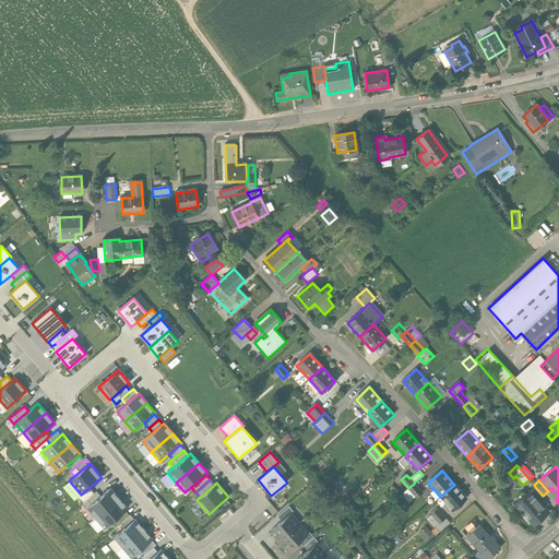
[(423,494),(414,484),(408,488),(417,499),(423,494)]
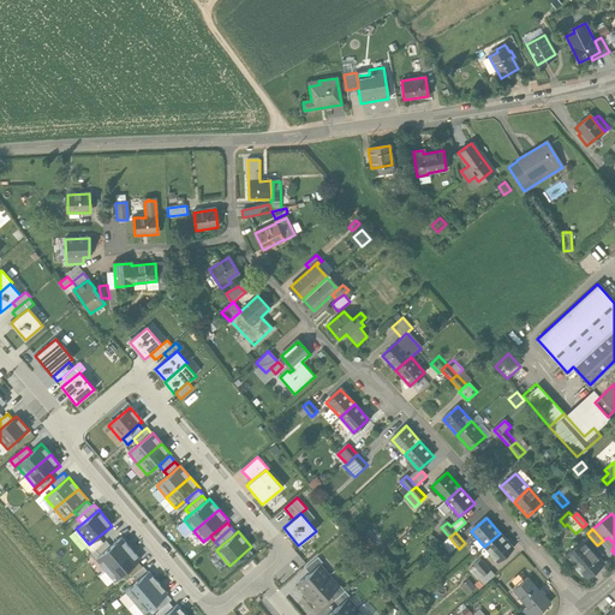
[(513,549),(500,533),(484,547),(499,562),(513,549)]
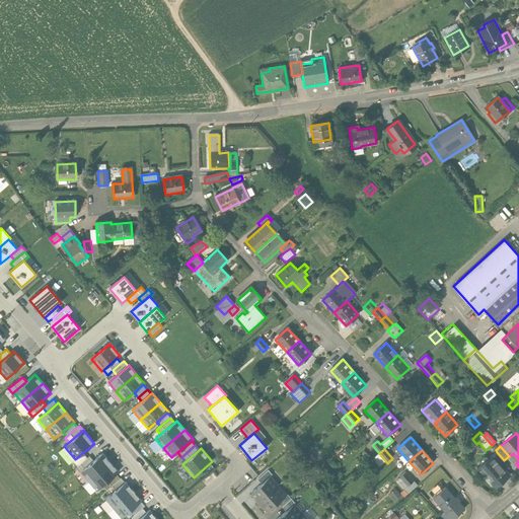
[(504,460),(497,452),(492,456),(499,464),(504,460)]
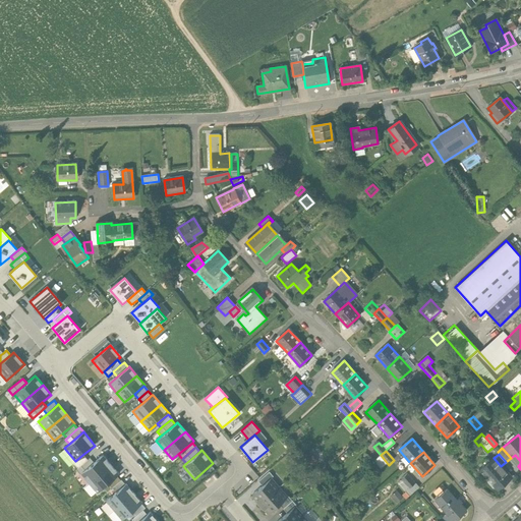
[(75,461),(73,464),(77,469),(88,460),(82,455),(75,461)]
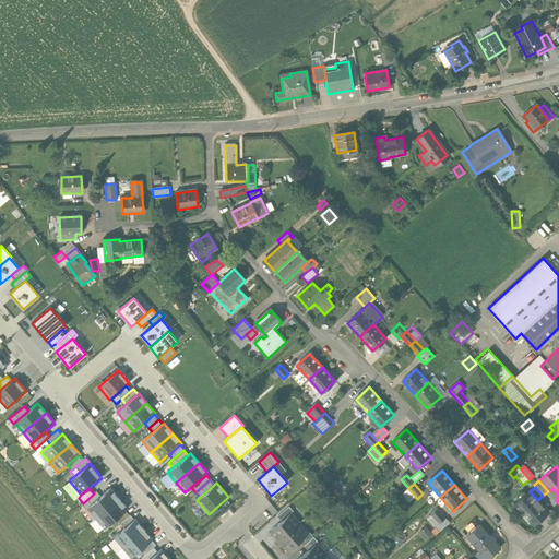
[(95,519),(119,498),(110,488),(100,497),(86,508),(95,519)]
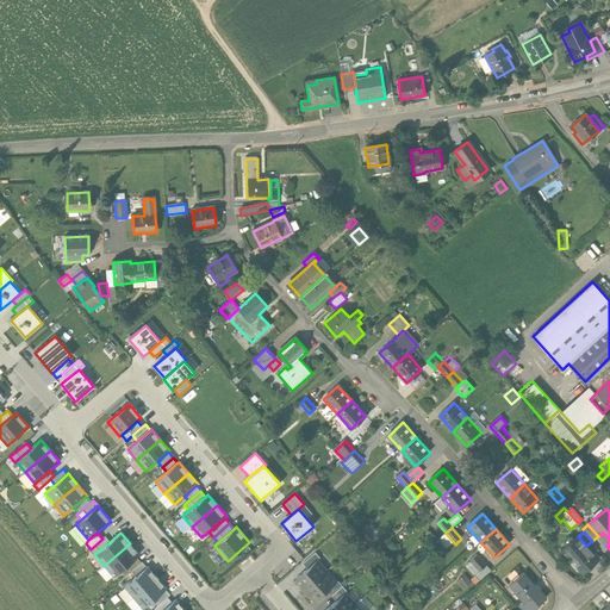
[(443,533),(437,539),(447,548),(453,542),(443,533)]
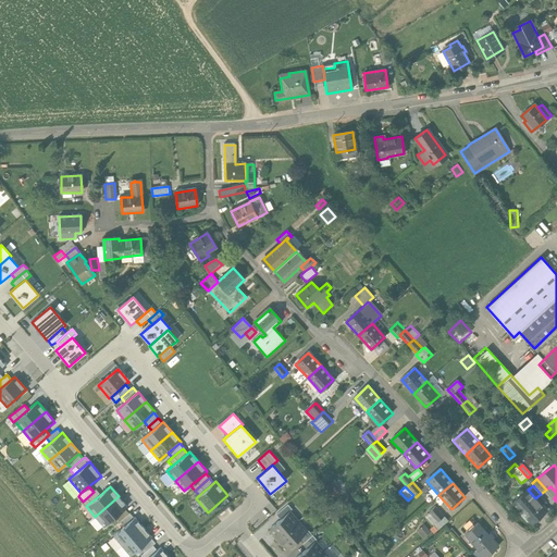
[(83,502),(81,503),(85,507),(86,506),(100,495),(96,490),(94,492),(83,502)]
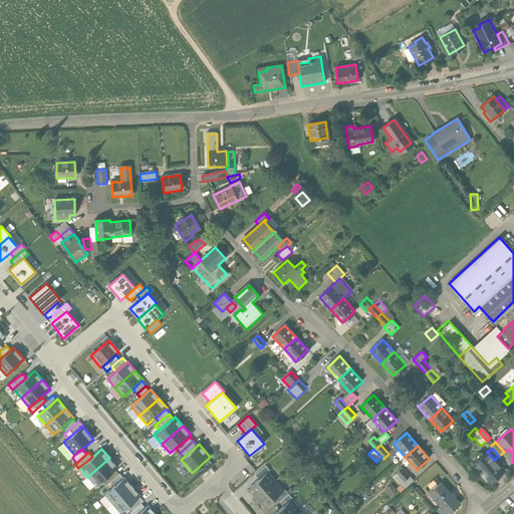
[(494,460),(487,452),(472,465),(479,473),(483,469),(494,481),(504,472),(494,460)]
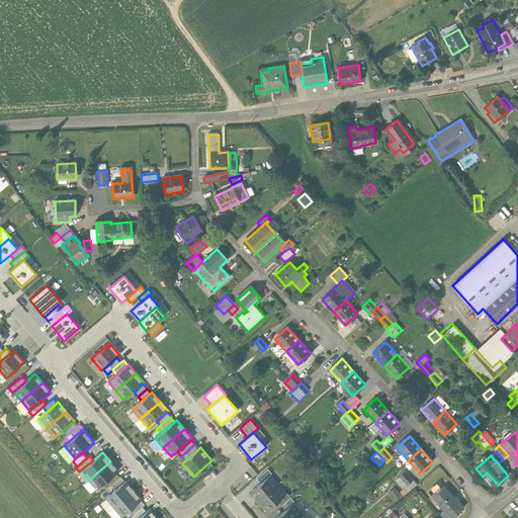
[(118,471),(110,461),(88,481),(96,490),(102,485),(115,473),(118,471)]
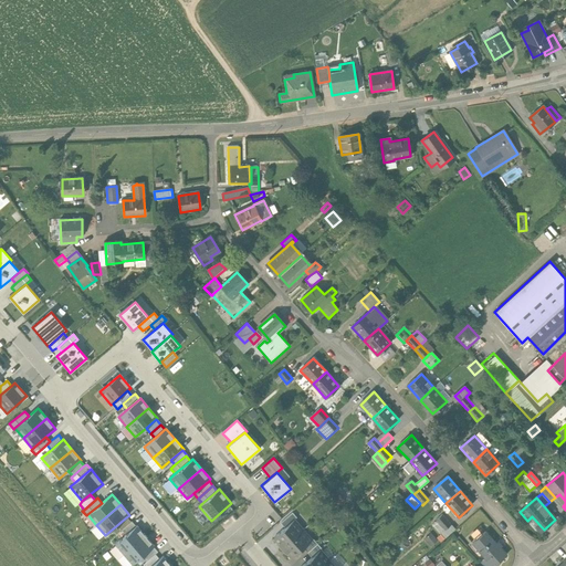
[(292,513),(281,523),(285,527),(294,520),(296,517),(292,513)]
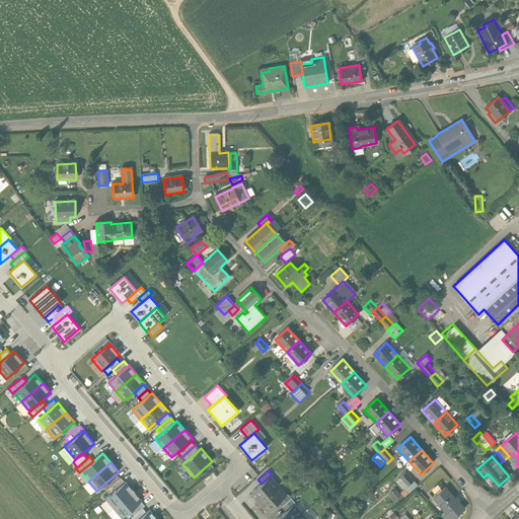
[(414,482),(405,473),(400,477),(409,487),(414,482)]
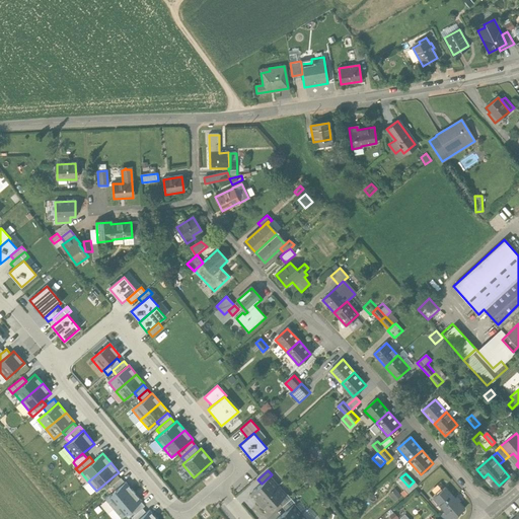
[(112,487),(120,478),(116,474),(102,486),(106,491),(112,487)]
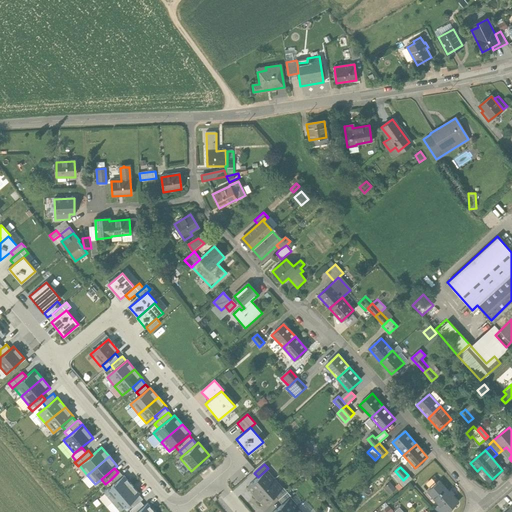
[(339,476),(333,469),(325,476),(331,483),(339,476)]
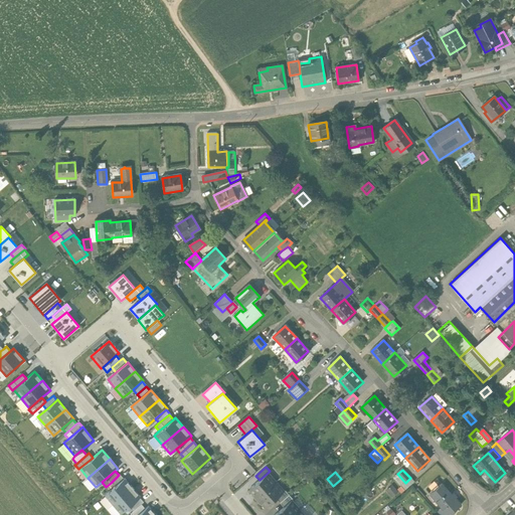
[(260,480),(248,489),(256,499),(276,482),(268,473),(260,480)]
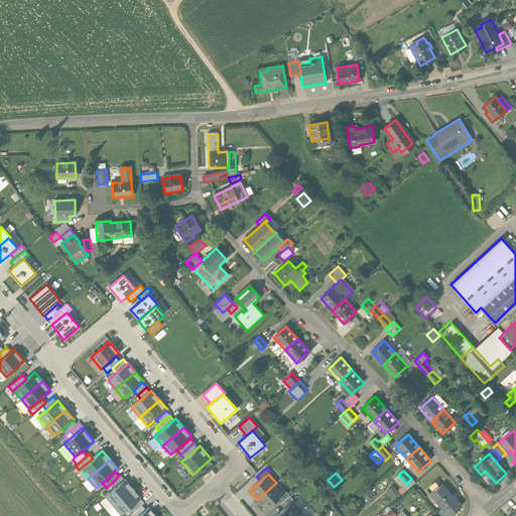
[(119,476),(111,484),(115,488),(124,480),(120,476),(119,476)]
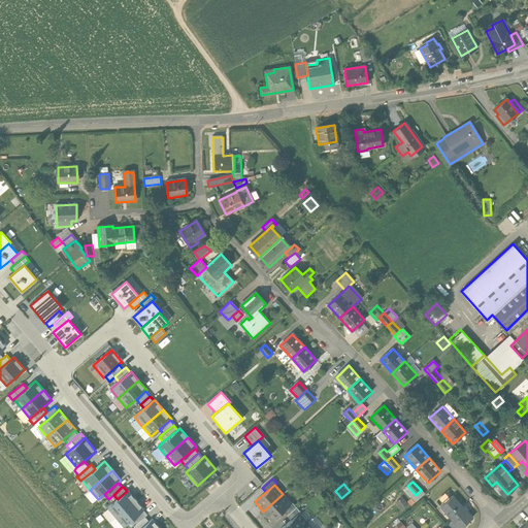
[(421,490),(416,495),(410,499),(416,503),(426,494),(421,490)]
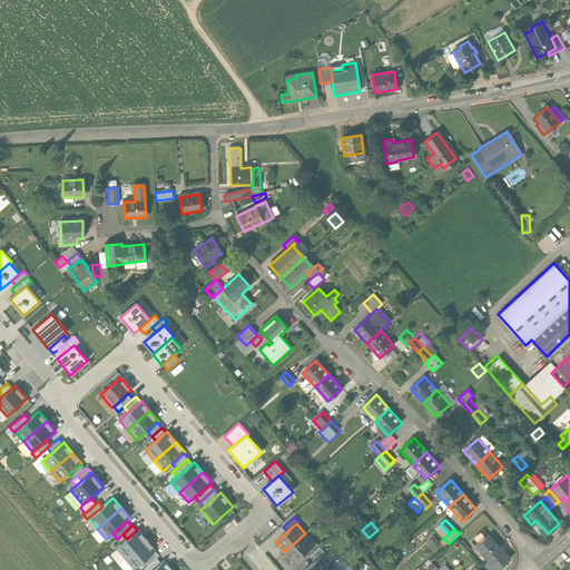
[(138,530),(137,530),(127,539),(116,548),(125,559),(146,540),(138,530)]
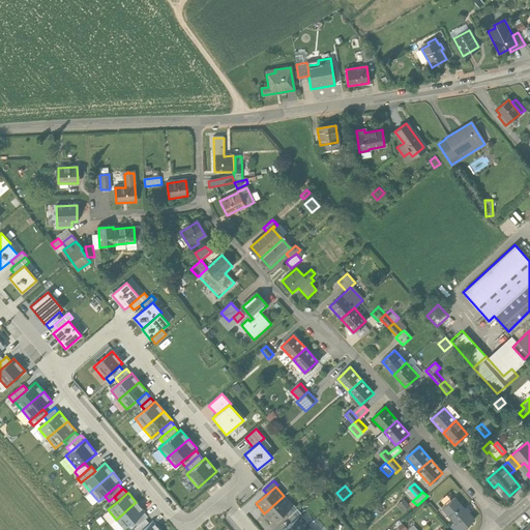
[(284,496),(264,513),(272,523),(284,512),(292,506),(284,496)]
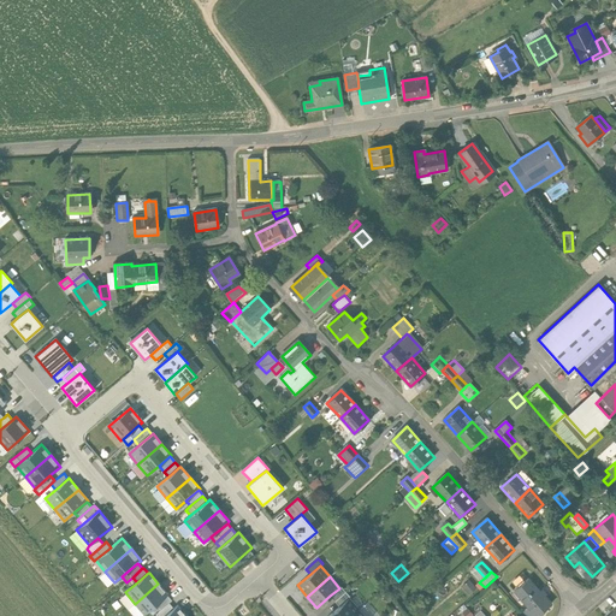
[(544,597),(528,580),(515,592),(528,609),(535,615),(538,615),(551,605),(544,597)]
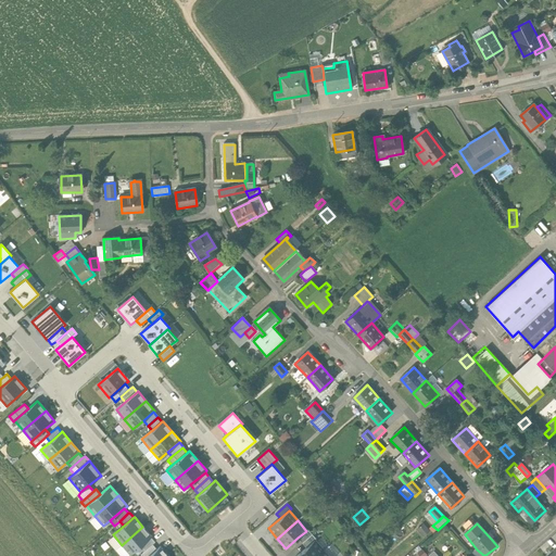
[(424,525),(417,530),(422,539),(430,532),(424,525)]
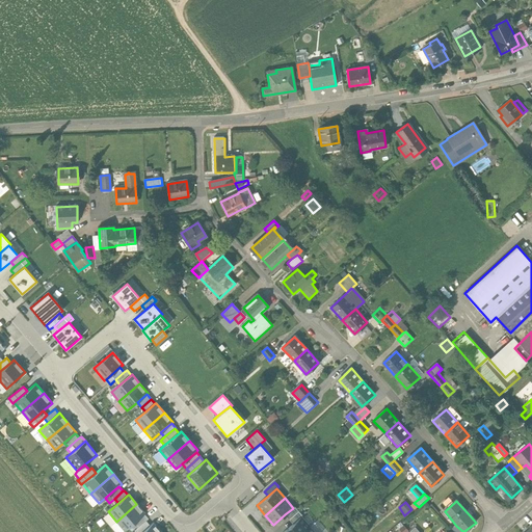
[(144,513),(136,504),(116,522),(125,531),(133,524),(144,514),(144,513)]
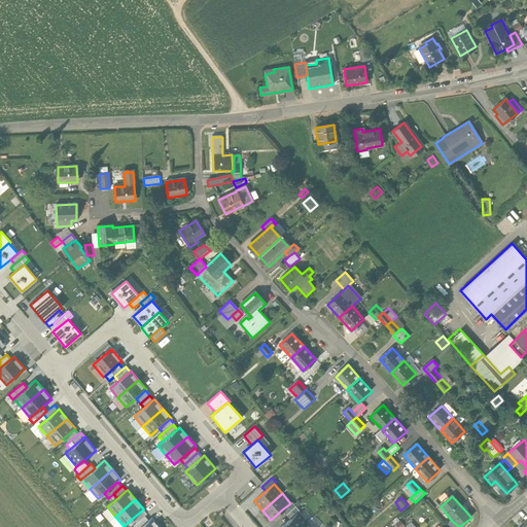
[(290,503),(282,510),(286,515),(295,506),(291,501),(290,503)]
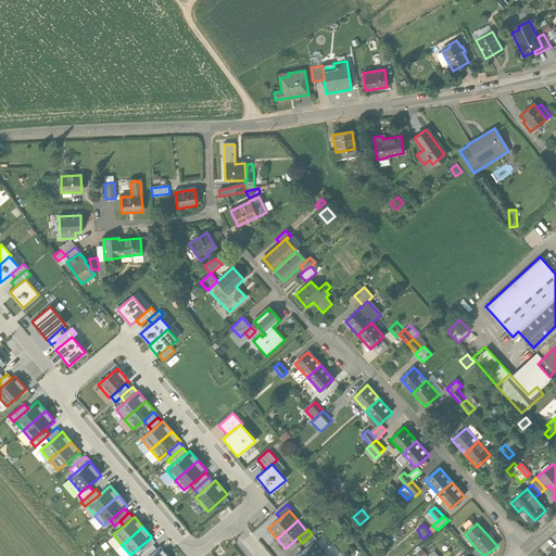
[(312,534),(302,543),(306,547),(315,541),(316,539),(312,534)]
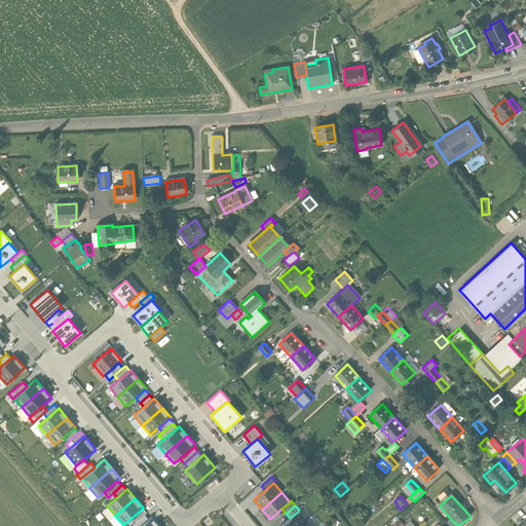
[(132,518),(136,522),(144,515),(147,513),(143,509),(132,518)]
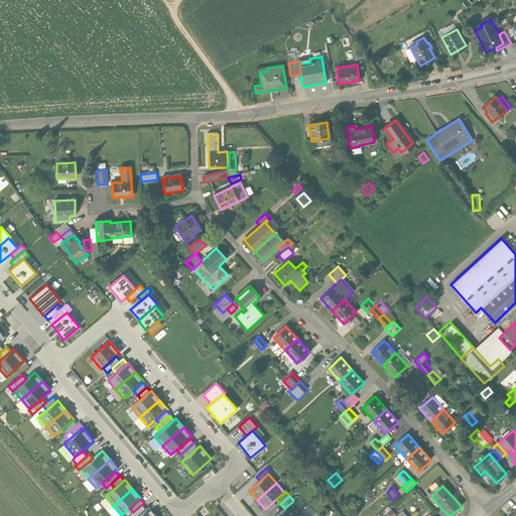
[(284,508),(275,515),(293,515),(300,511),(292,502),(284,508)]
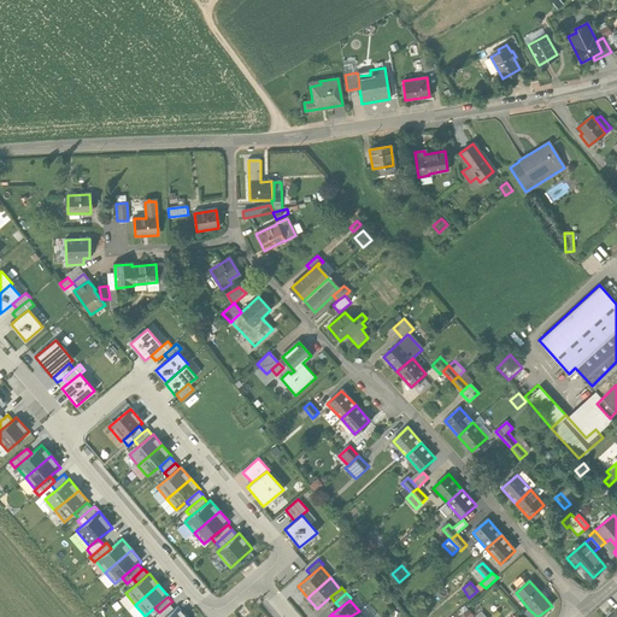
[(165,616),(174,610),(169,604),(159,612),(157,615),(158,616),(165,616)]
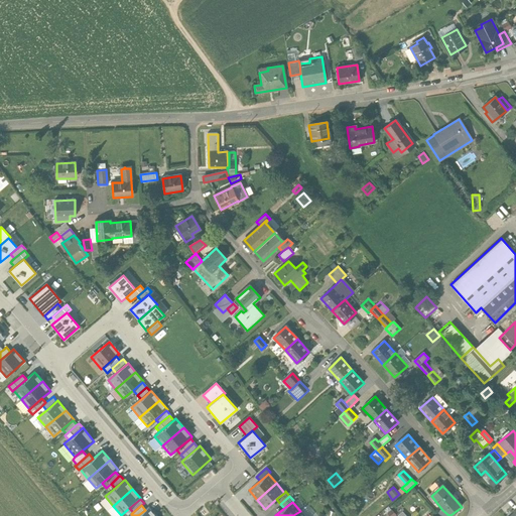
[(145,510),(138,515),(155,515),(148,507),(145,510)]
